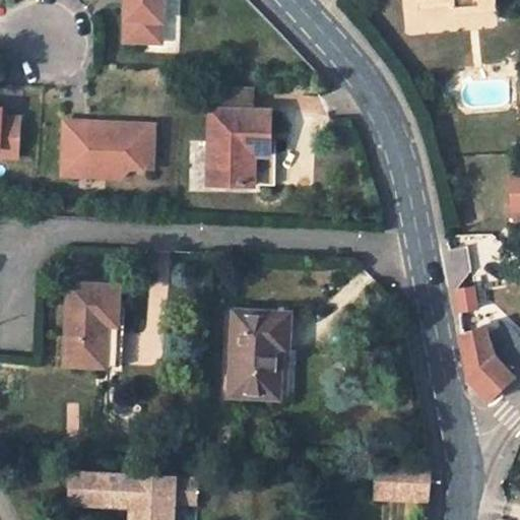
[(161,46),(164,0),(127,0),(125,45),(161,46)]
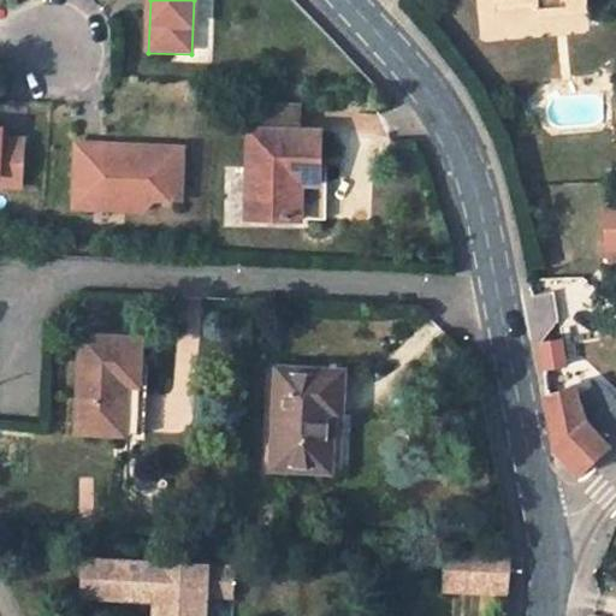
[(196,0),(197,17),(211,17),(211,0),(196,0)]
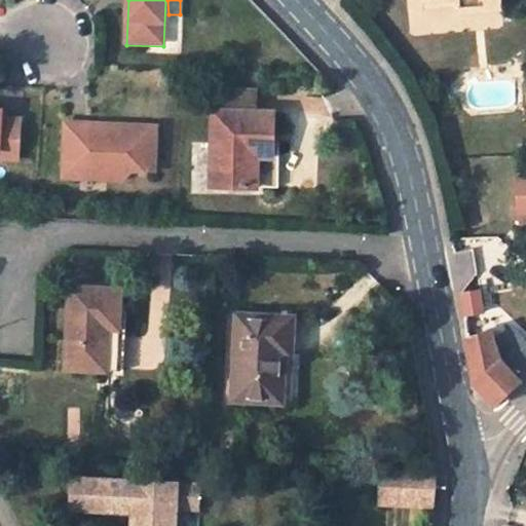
[(422,0),(423,10),(460,7),(459,0),(422,0)]
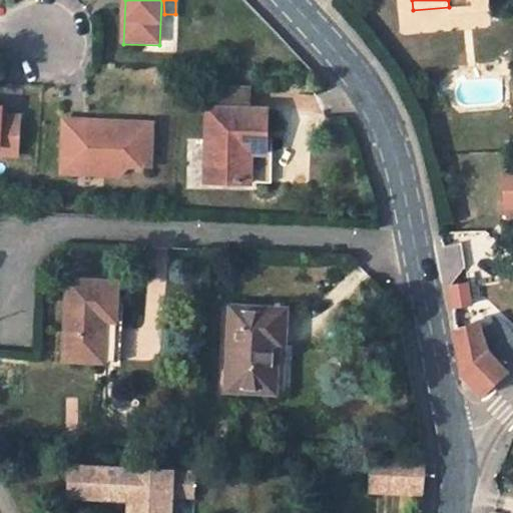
[(489,0),(448,0),(449,7),(449,12),(491,9),(489,0)]
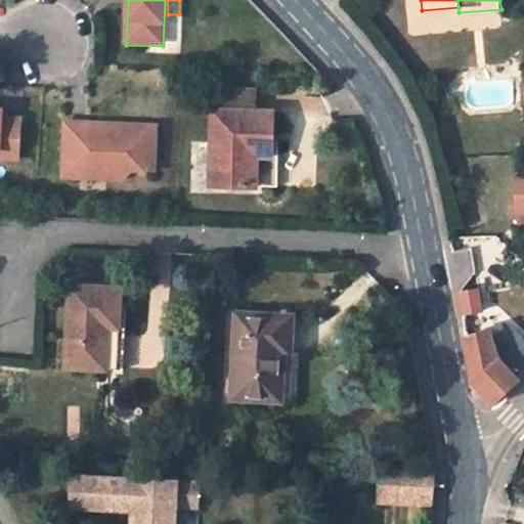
[(215,113),(255,115),(256,94),(215,93),(215,113)]
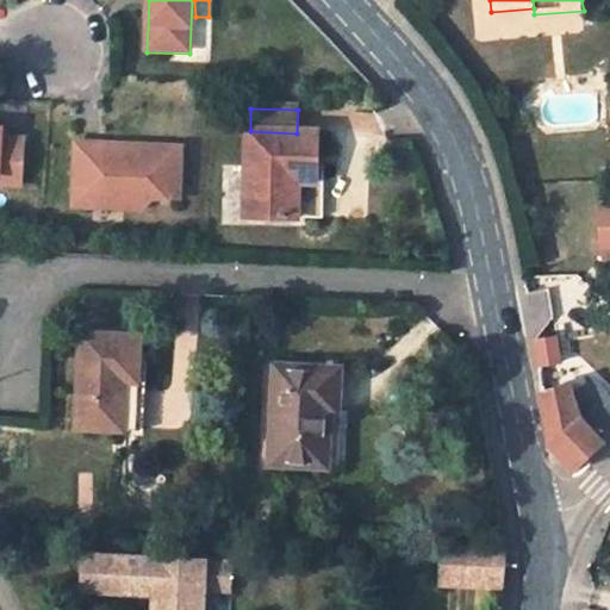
[(0,186),(23,187),(25,141),(1,139),(2,131),(0,130),(0,186)]
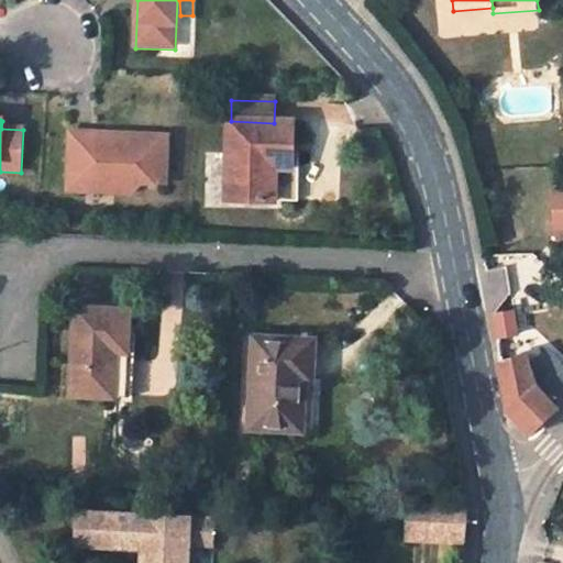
[(274,123),(231,121),(228,200),(278,202),(278,170),(278,159),(295,161),(296,123),(274,123)]
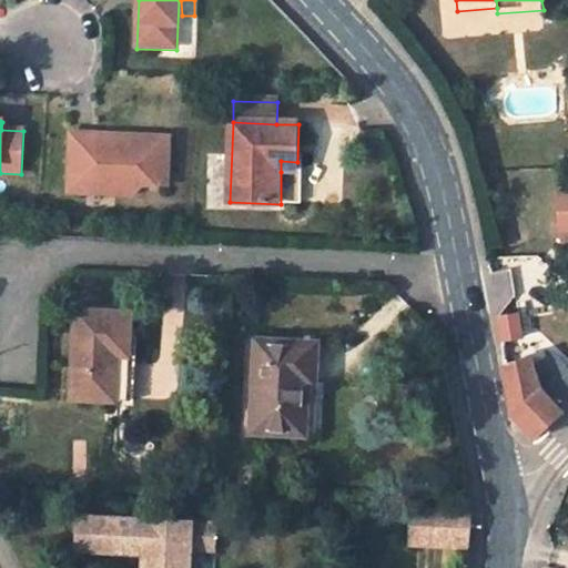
[(172,190),(173,141),(130,139),(130,143),(119,143),(114,139),(74,137),(72,185),(108,186),(119,198),(137,199),(148,189),(172,190)]
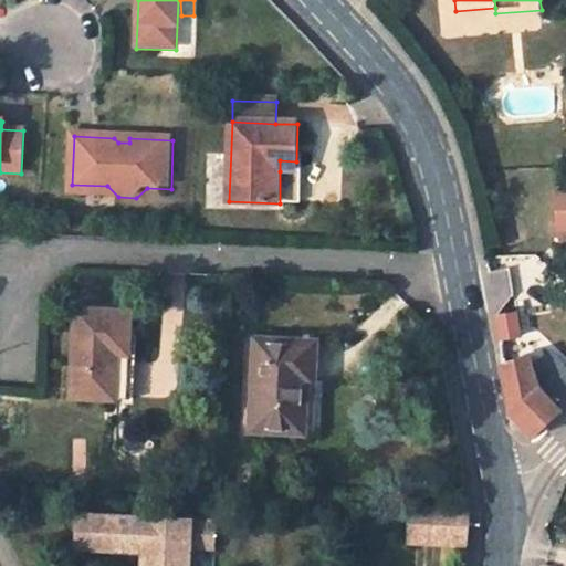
[(295,173),(296,161),(280,160),(280,171),(295,173)]
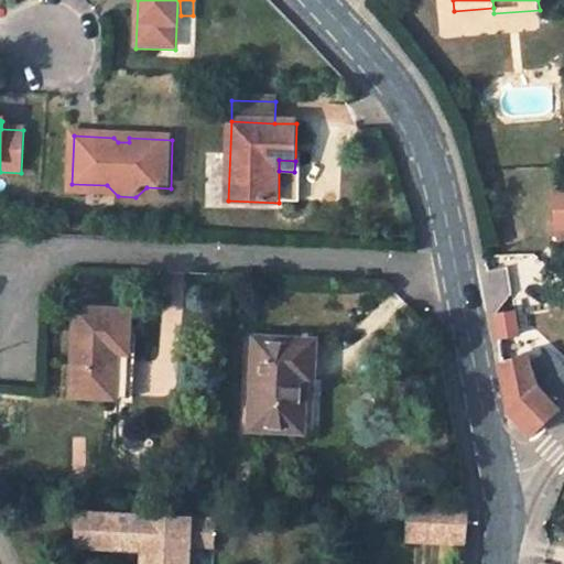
[(118,196),(107,185),(72,184),(72,195),(118,196)]
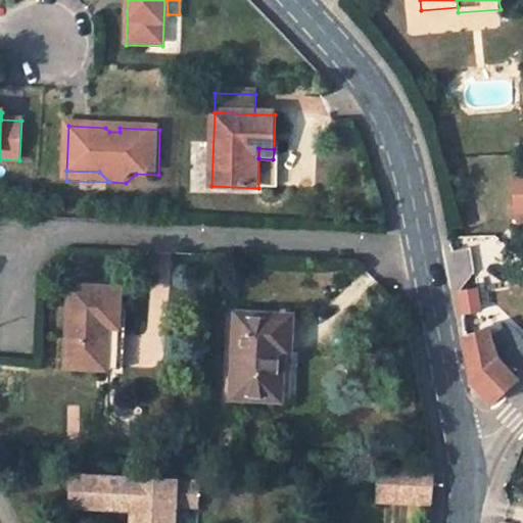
[(122,289),(70,286),(66,367),(107,369),(109,328),(120,329),(122,289)]
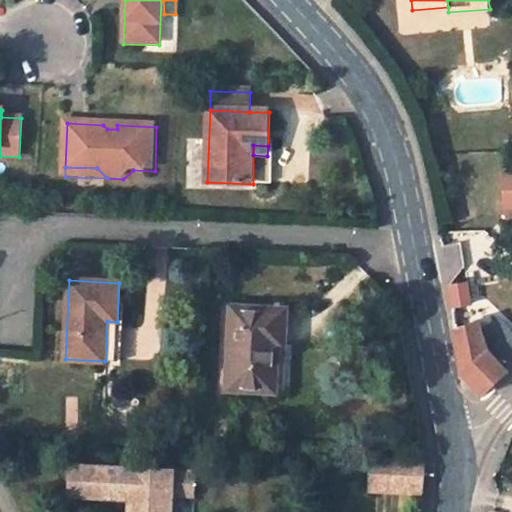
[(452,307),(472,303),(469,283),(449,286),(452,307)]
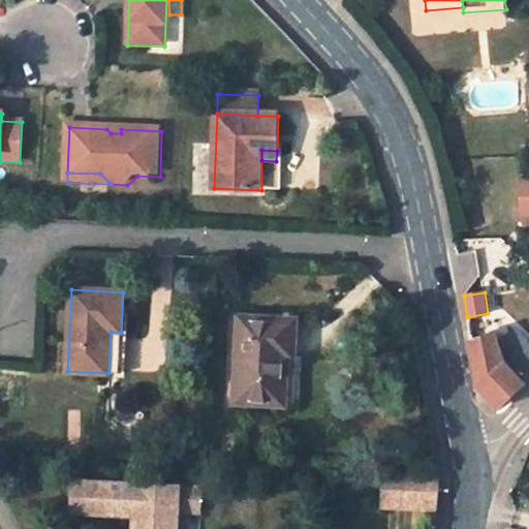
[(296,318),(240,317),(236,402),(284,405),(286,356),(293,356),(296,318)]
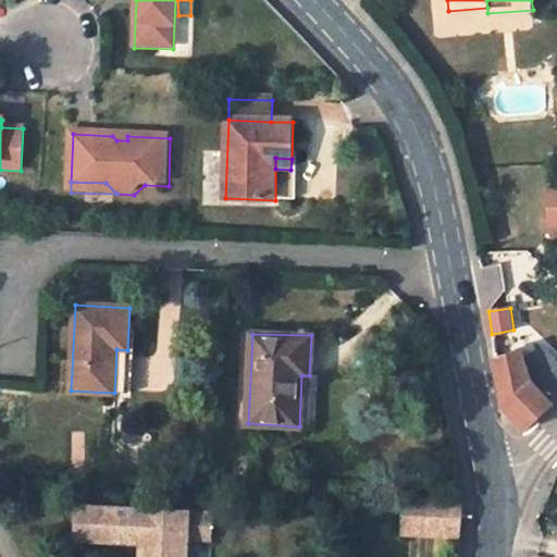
[(125,394),(127,350),(116,349),(114,393),(125,394)]
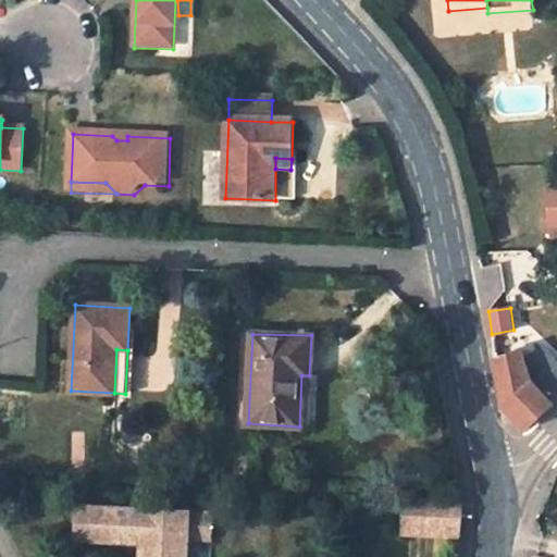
[(531,378),(521,350),(495,357),(497,378),(502,403),(525,428),(552,403),(552,400),(531,378)]
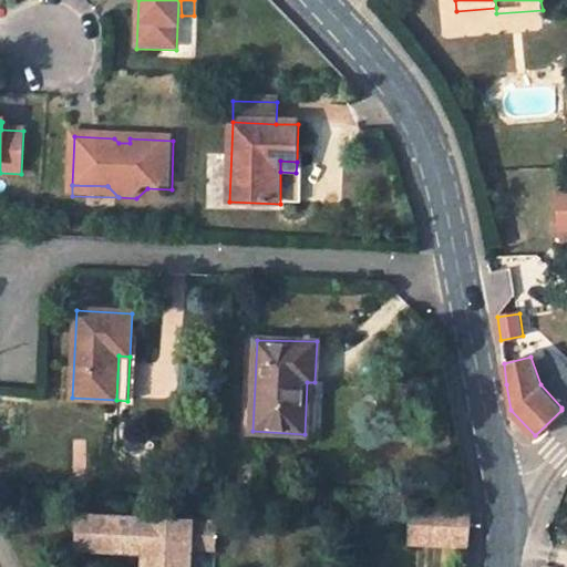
[(409,543),(429,545),(432,506),(411,505),(409,543)]
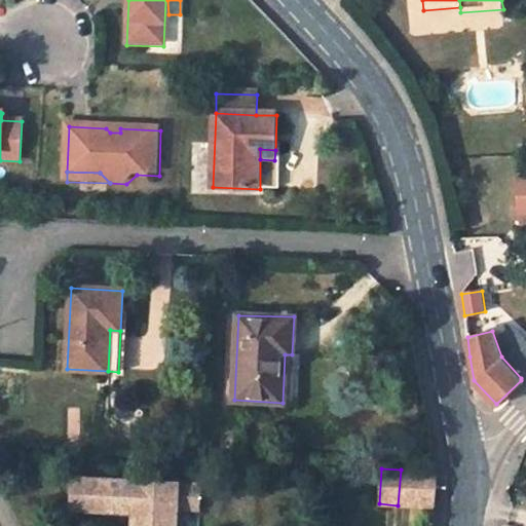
[(398,505),(433,506),(437,472),(401,470),(398,505)]
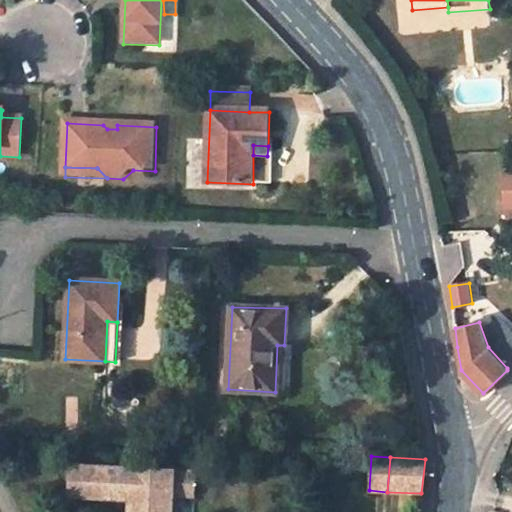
[(192,495),(194,472),(171,471),(170,479),(132,477),(133,469),(70,466),(69,494),(130,497),(129,511),(169,511),(170,494),(192,495)]
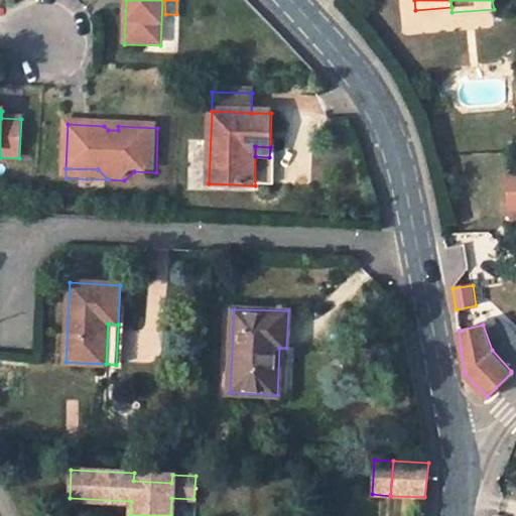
[(171,483),(172,475),(134,473),(133,481),(171,483)]
